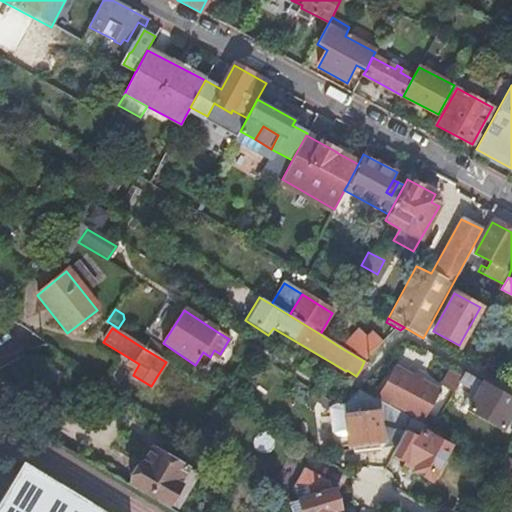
[(352,354),(362,360),(378,341),(368,330),(364,337),(354,331),(343,349),(352,354)]
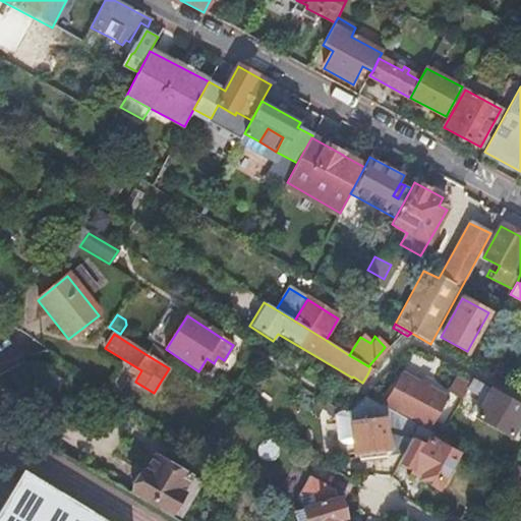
[(146,354),(169,368),(174,360),(151,346),(146,354)]
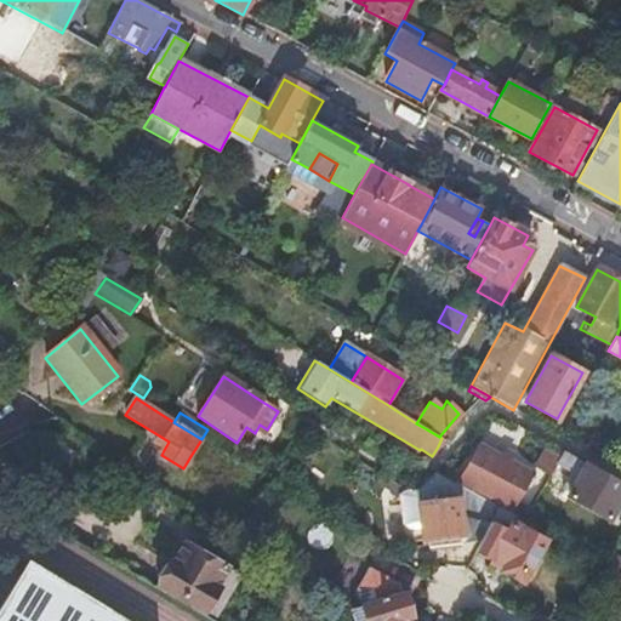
[(260,425),(255,433),(262,437),(267,429),(260,425)]
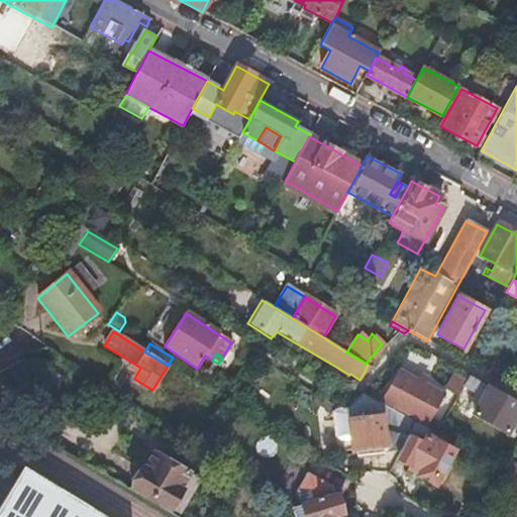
[(140,368),(132,363),(128,369),(136,375),(140,368)]
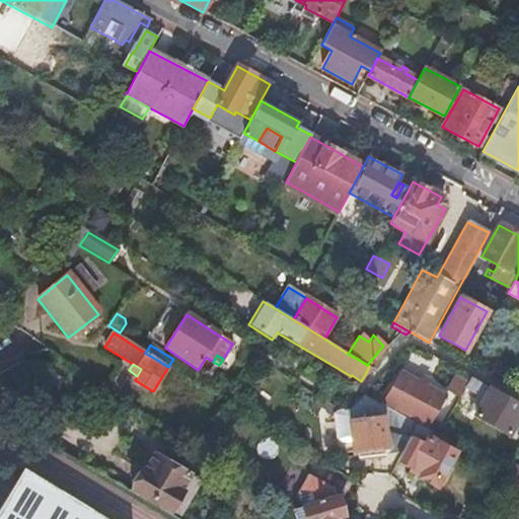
[(400,373),(384,401),(426,424),(436,405),(442,409),(447,399),(424,386),(427,381),(420,378),(417,383),(400,373)]
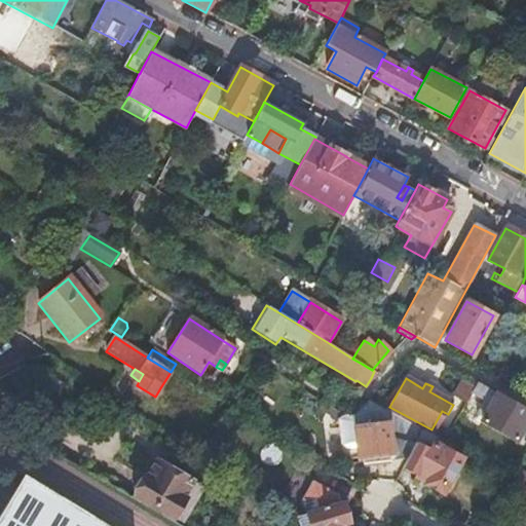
[(471,393),(475,387),(462,381),(454,396),(460,400),(457,406),(461,409),(471,393)]
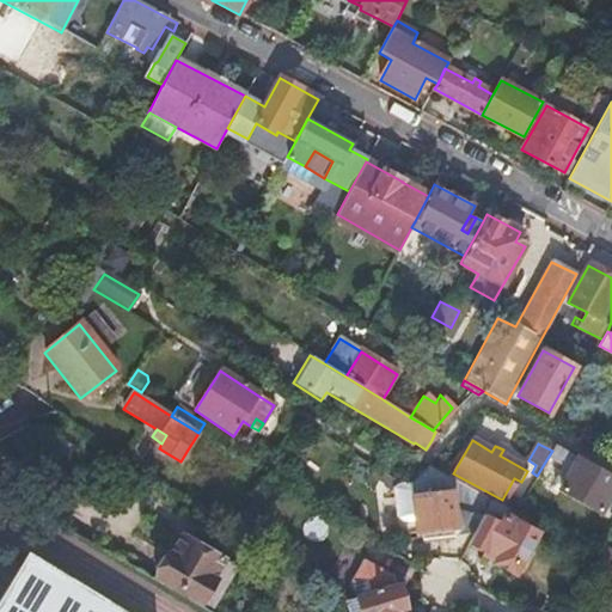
[(611,490),(611,477),(555,445),(552,451),(548,458),(563,466),(555,482),(558,483),(557,483),(562,487),(560,490),(599,513),(611,490)]
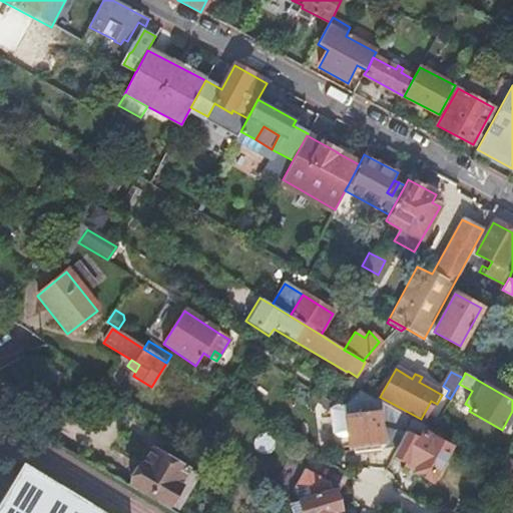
[(397,446),(412,420),(377,402),(358,391),(343,407),(349,447),(352,446),(353,452),(397,446)]
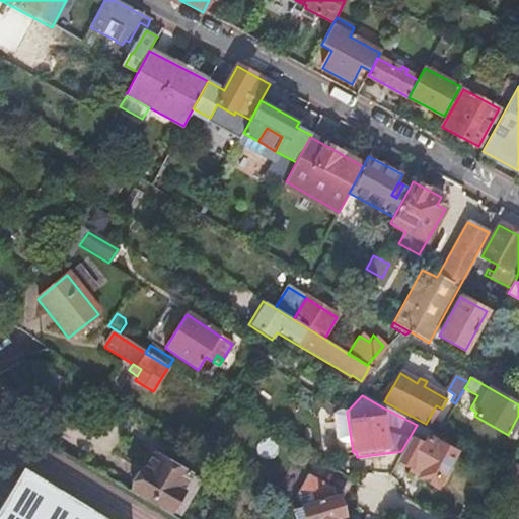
[(429,439),(432,433),(423,429),(417,425),(401,451),(397,459),(421,472),(419,476),(435,486),(453,452),(429,439)]
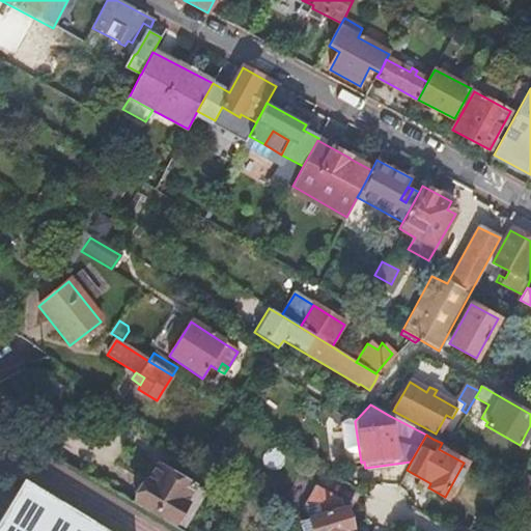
[(146,480),(135,498),(183,529),(196,507),(193,504),(196,500),(188,494),(192,486),(159,466),(148,481),(146,480)]
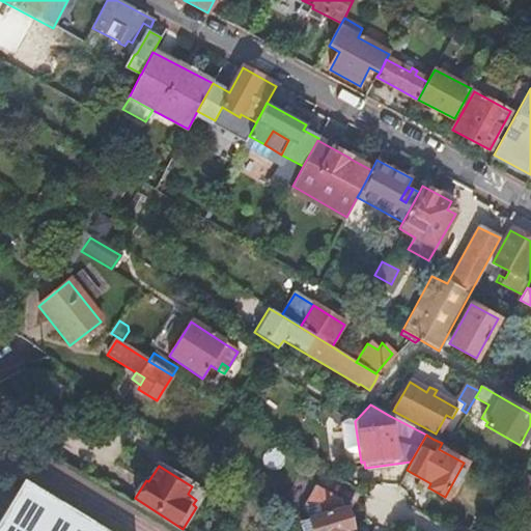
[(515,483),(530,492),(530,479),(521,474),(515,483)]
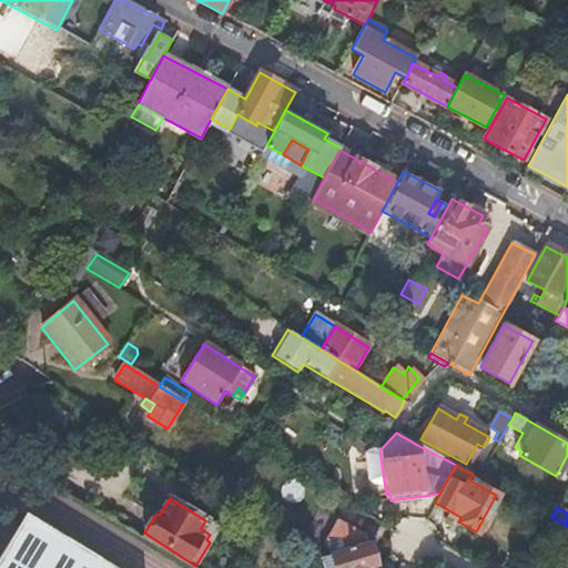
[(123,567),(26,511),(0,553),(0,567),(123,567)]
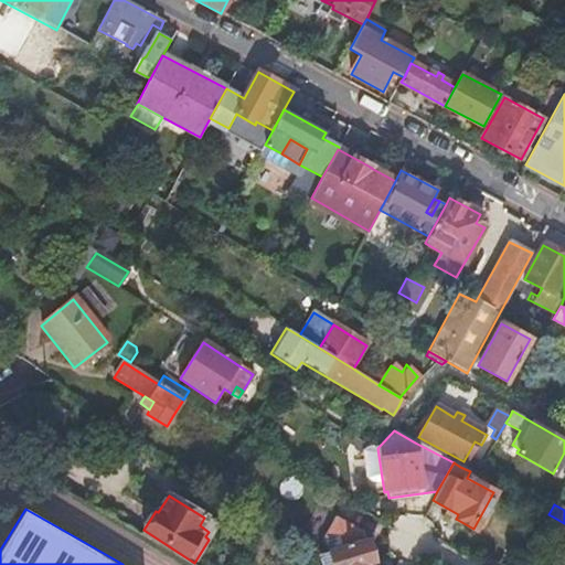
[(366,564),(375,563),(369,541),(361,543),(359,533),(337,522),(326,543),(328,553),(319,555),(321,564),(366,564)]
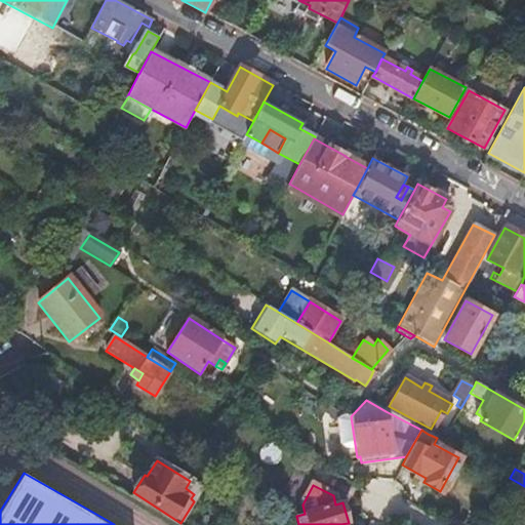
[(501,524),(507,517),(493,509),(484,524),(501,524)]
